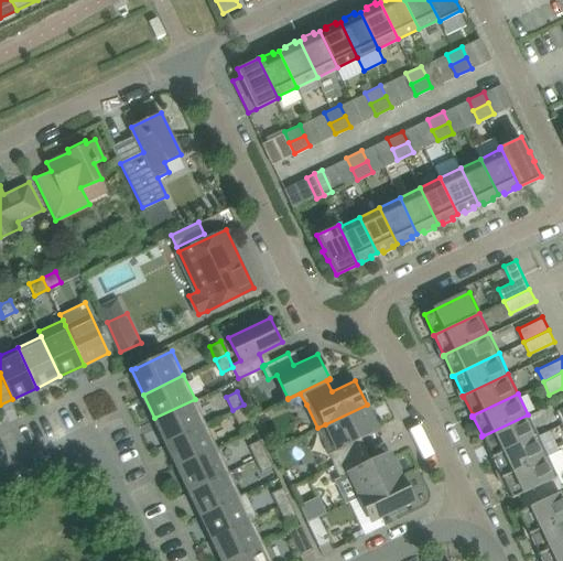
[(154,418),(166,442),(206,422),(195,399),(154,418)]
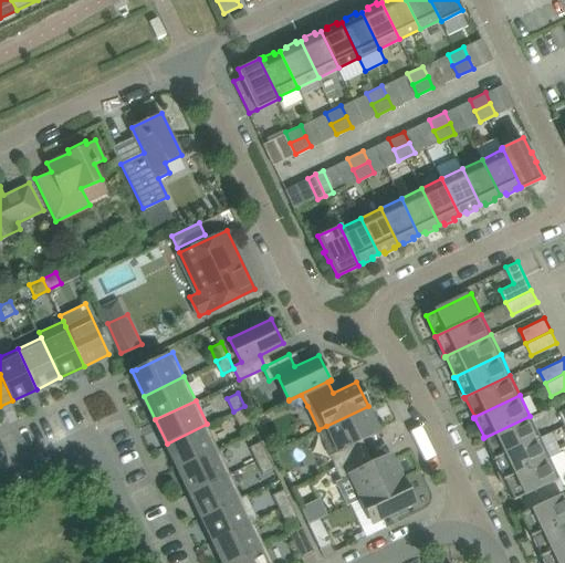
[(244,406),(233,412),(240,425),(251,419),(244,406)]
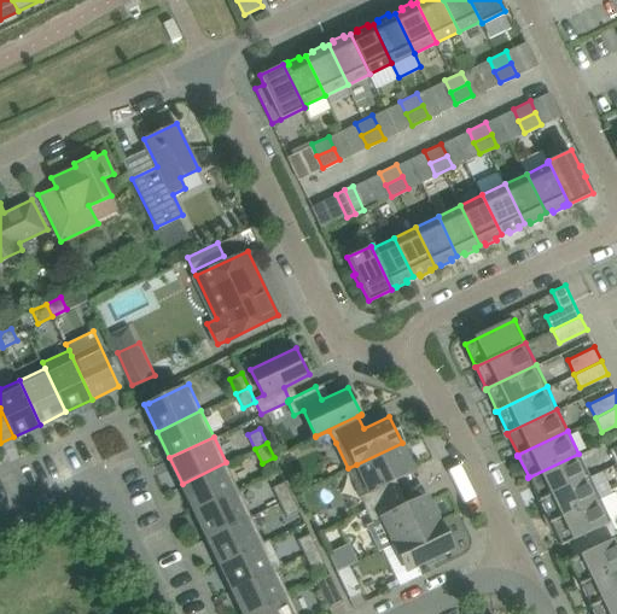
[(414,469),(402,443),(356,465),(348,468),(366,508),(395,495),(389,481),(414,469)]
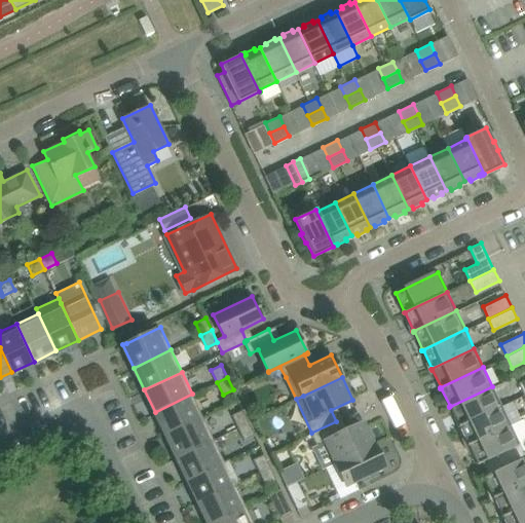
[(458,424),(458,425),(501,405),(492,386),(449,407),(450,407),(458,424)]
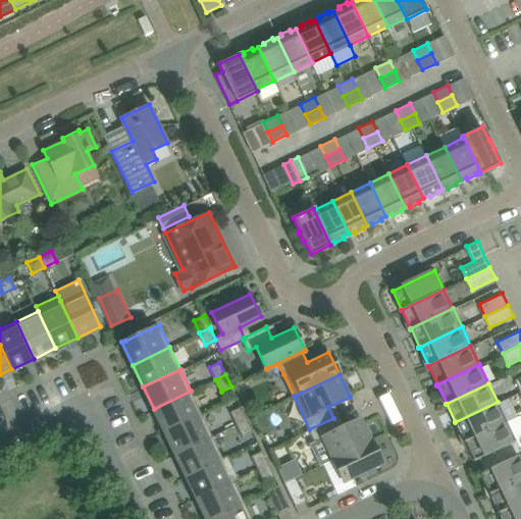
[(201,413),(191,391),(154,409),(164,430),(201,413)]
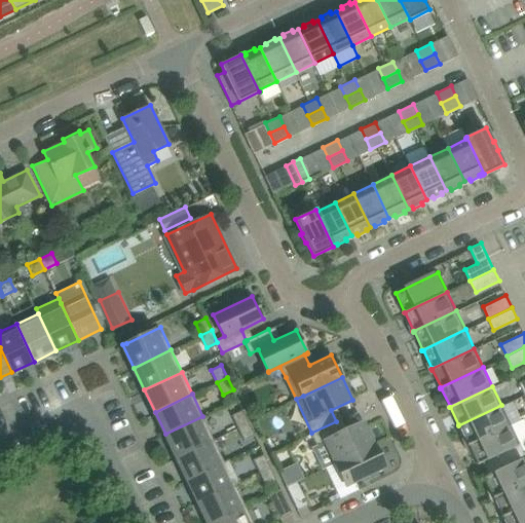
[(510,418),(521,414),(515,399),(504,403),(510,418)]
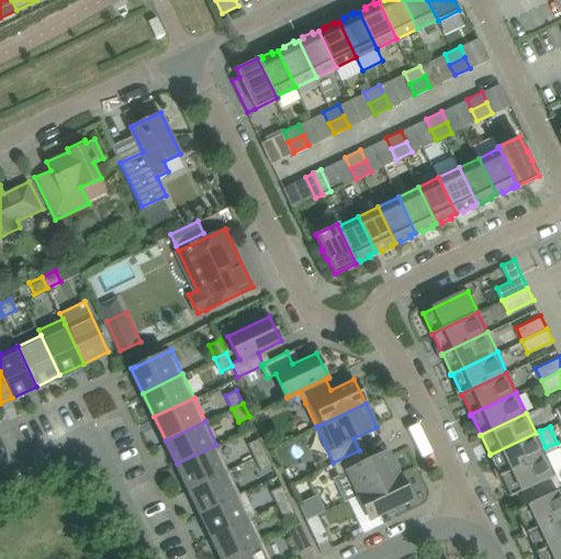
[(498,474),(500,476),(546,453),(536,433),(490,455),(490,456),(491,455),(500,474),(498,474)]
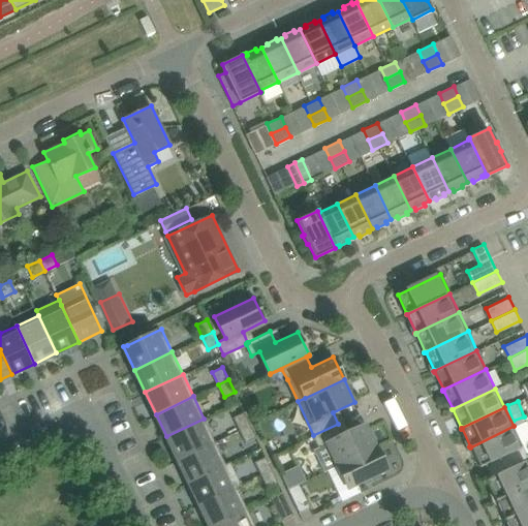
[(234,416),(240,429),(250,424),(244,411),(234,416)]
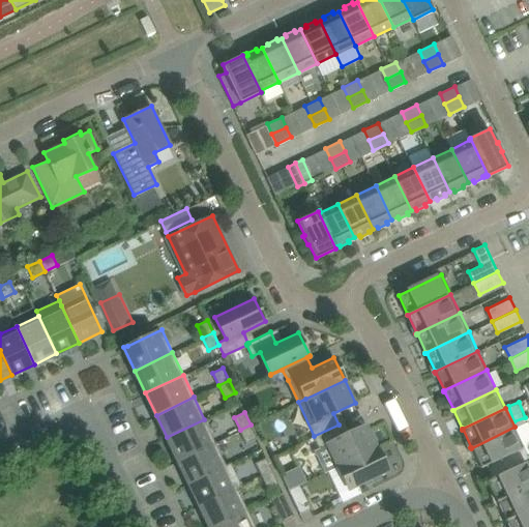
[(167,437),(178,460),(215,442),(204,419),(167,437)]
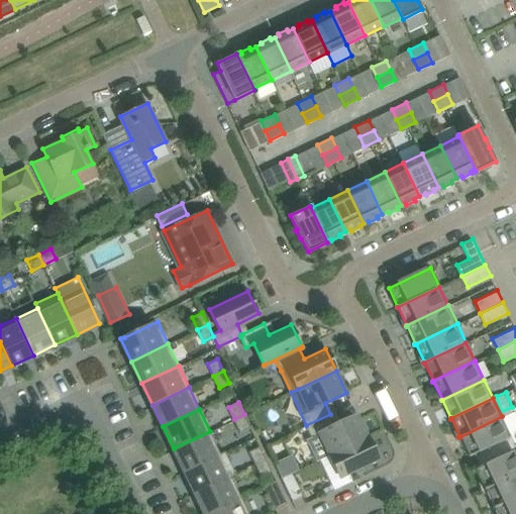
[(250,426),(244,414),(234,419),(240,431),(250,426)]
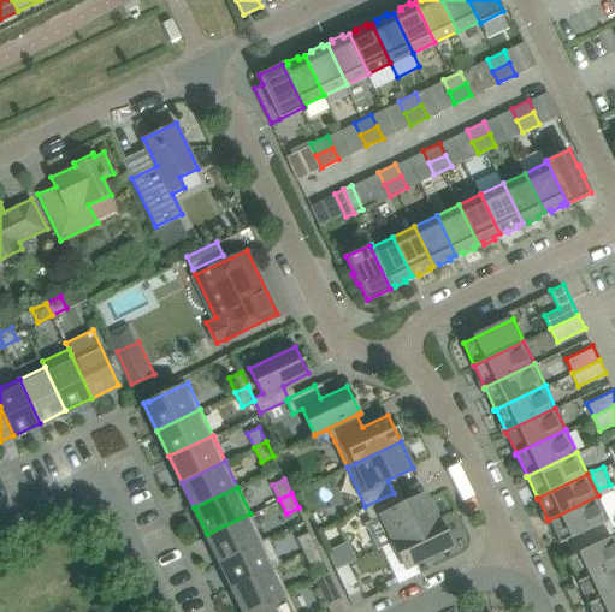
[(371,518),(365,522),(378,548),(382,546),(385,545),(392,541),(438,520),(425,493),(400,505),(394,493),(365,506),(371,518)]
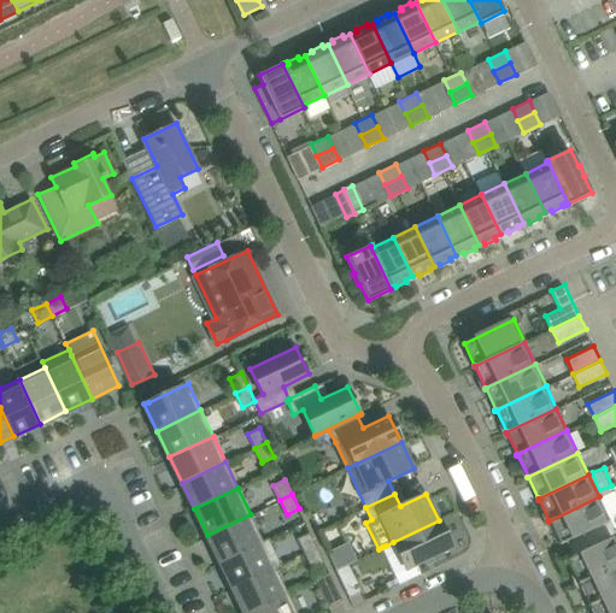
[(567,540),(570,548),(614,528),(599,496),(549,522),(550,522),(561,543),(567,540)]
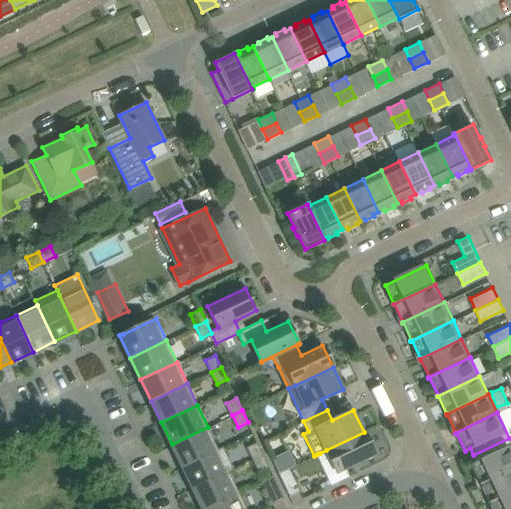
[(172,444),(182,466),(218,448),(208,427),(172,444)]
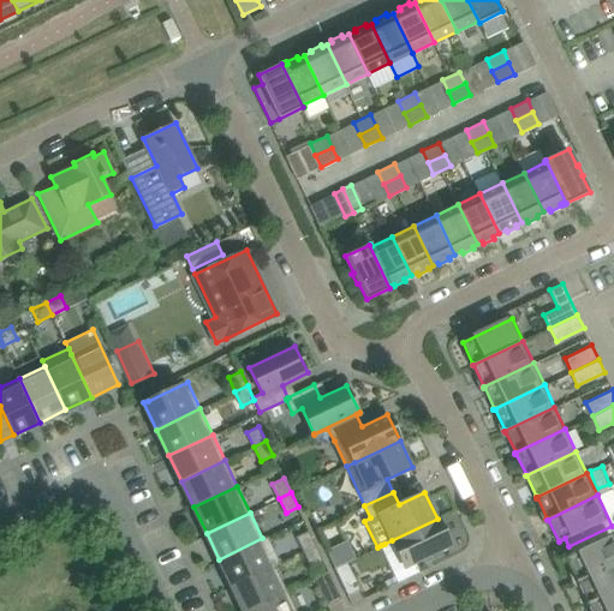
[(405,567),(451,545),(437,519),(392,540),(405,567)]
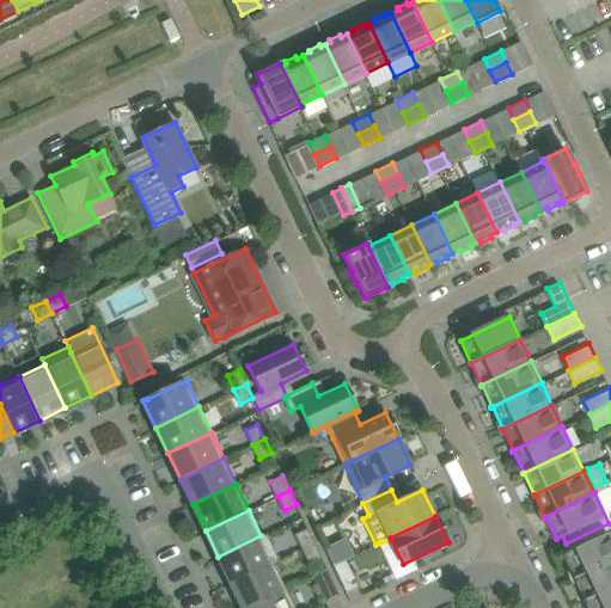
[(574,577),(573,577),(573,578),(610,559),(610,526),(609,523),(566,544),(569,552),(563,554),(574,577)]
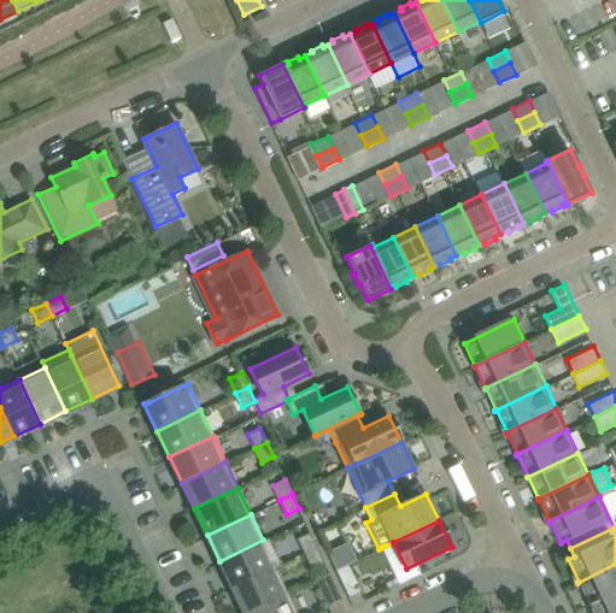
[(298,537),(305,552),(317,546),(310,531),(298,537)]
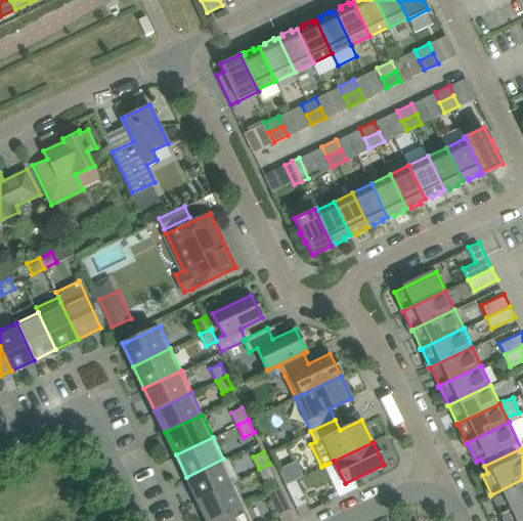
[(228,457),(223,459),(186,477),(197,498),(234,481),(238,479),(228,457)]
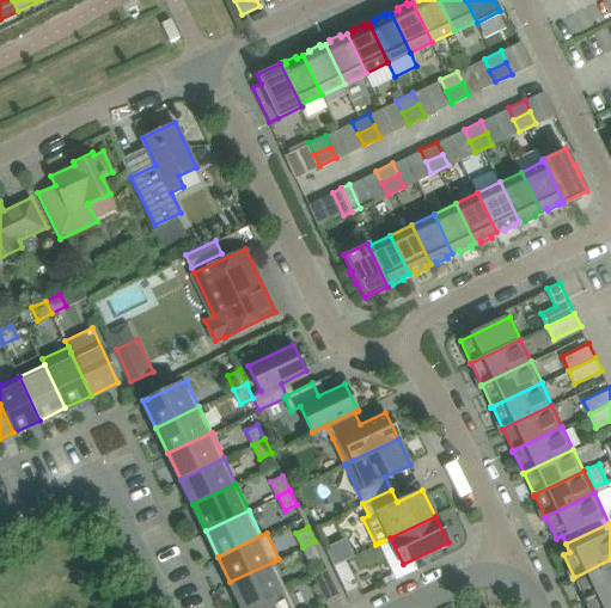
[(325,547),(334,565),(346,558),(355,554),(347,538),(325,547)]
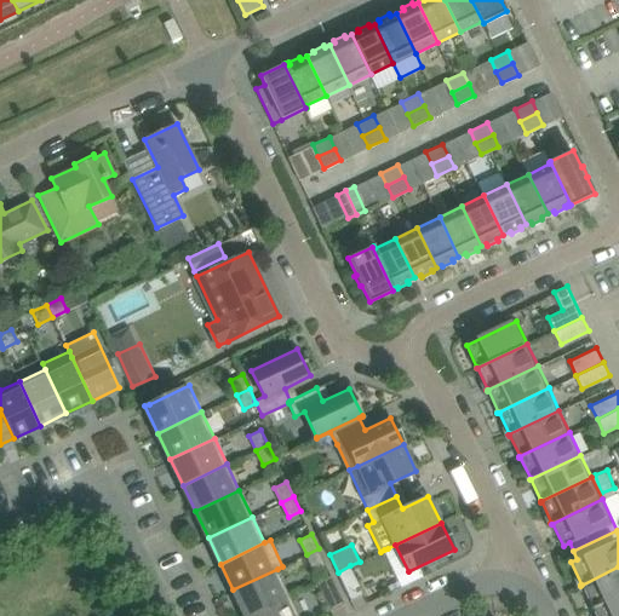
[(326,564),(319,548),(307,554),(313,569),(326,564)]
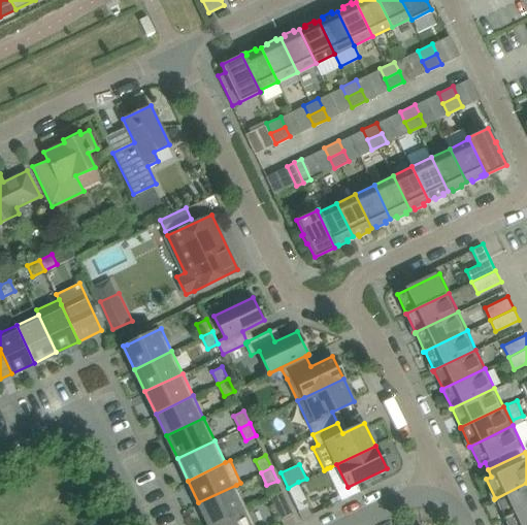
[(288,488),(298,511),(309,505),(298,482),(288,488)]
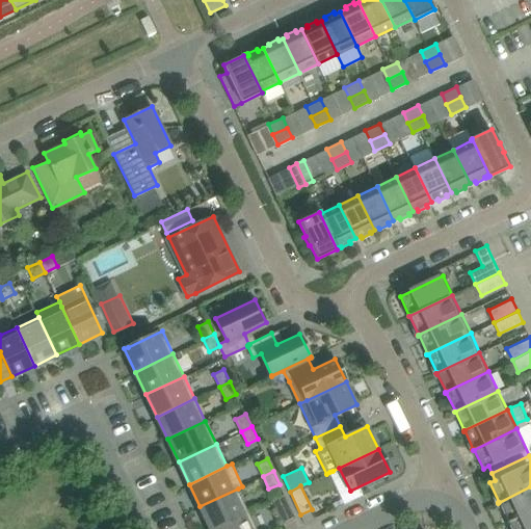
[(507,521),(507,522),(530,510),(530,486),(498,503),(499,503),(508,521),(507,521)]
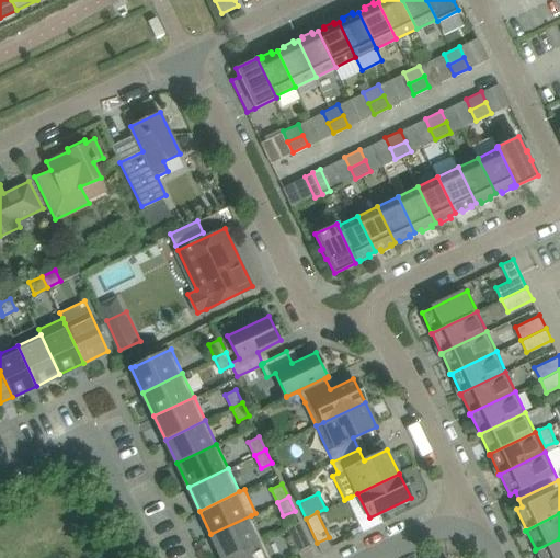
[(210,534),(223,557),(262,539),(251,515),(210,534)]
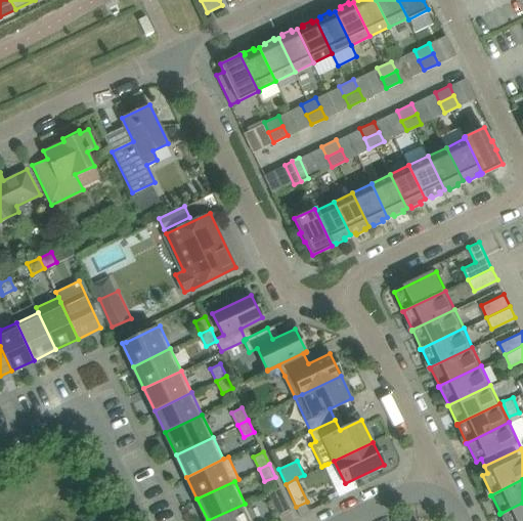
[(279,515),(291,510),(279,486),(268,492),(279,515)]
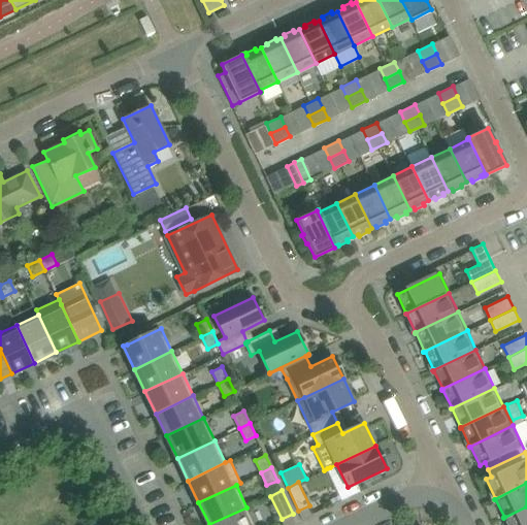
[(526,506),(503,518),(503,519),(504,518),(507,524),(526,524),(526,506)]
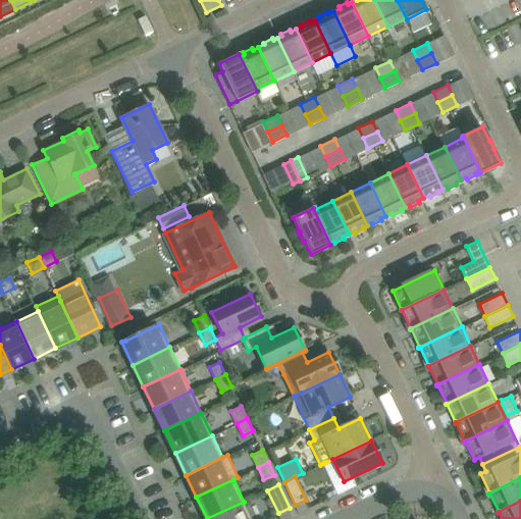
[(207,518),(206,518),(252,518),(244,502),(207,518)]
